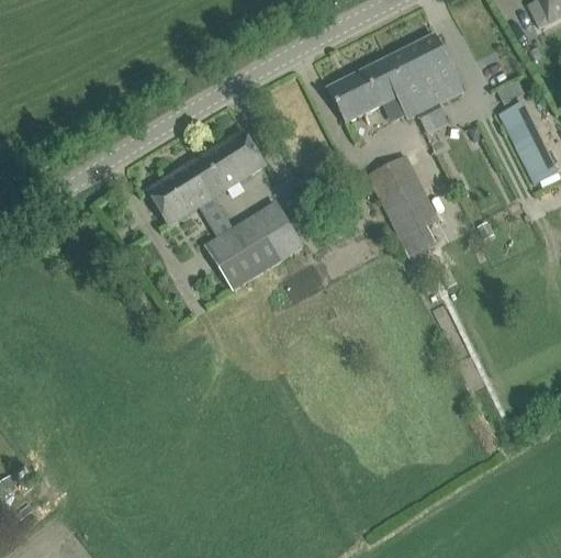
[(560,13),(560,0),(534,0),(527,3),(537,25),(549,20),(550,20),(560,13)]
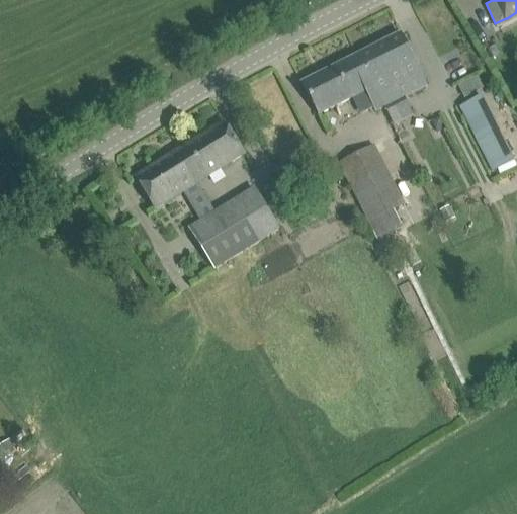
[(302,81),(317,112),(364,89),(374,109),(426,83),(401,31),(302,81)]
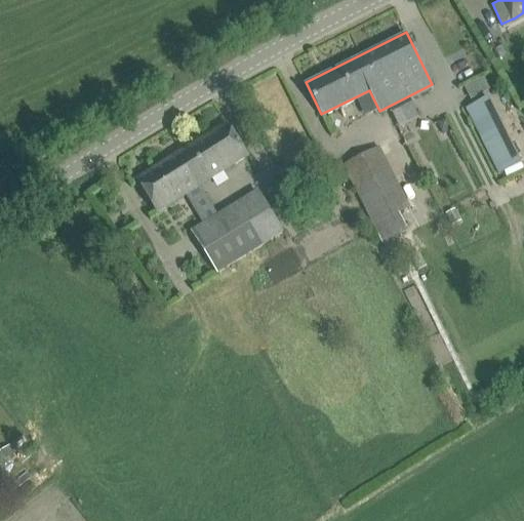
[(465,106),(476,128),(498,172),(520,160),(498,117),(487,94),(465,106)]
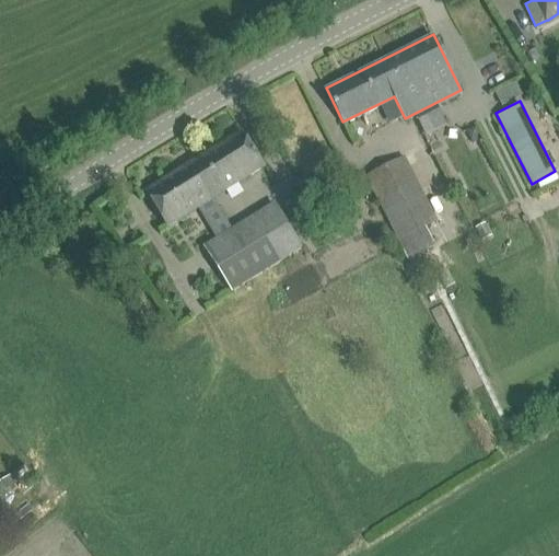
[(241,129),(190,161),(146,188),(167,223),(263,164),(241,129)]
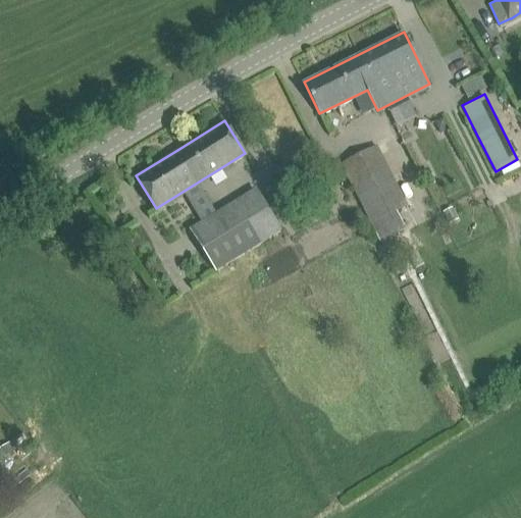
[(395,208),(406,203),(375,144),(341,161),(381,241),(405,228),(395,208)]
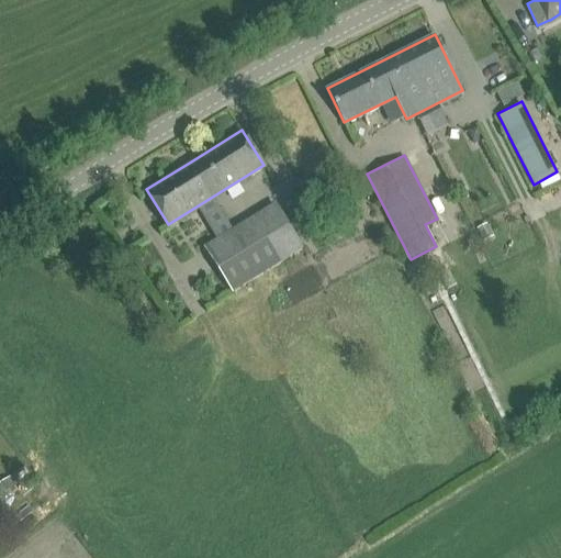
[(205,246),(232,289),(302,245),(275,202),(205,246)]
